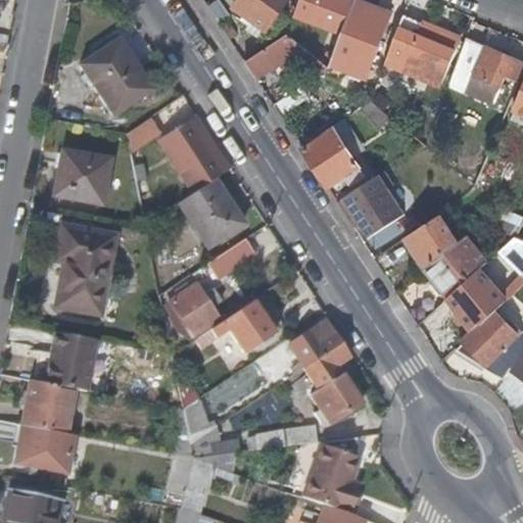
[(292,0),(240,0),(234,9),(269,35),(292,0)]
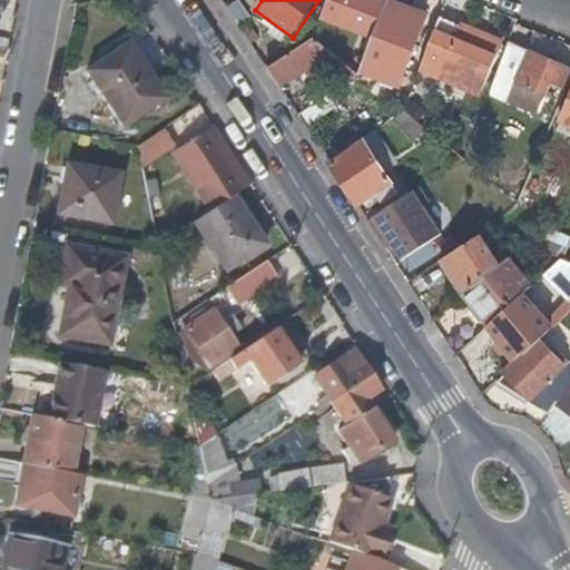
[(347,0),(340,0),(335,11),(343,15),(347,0)]
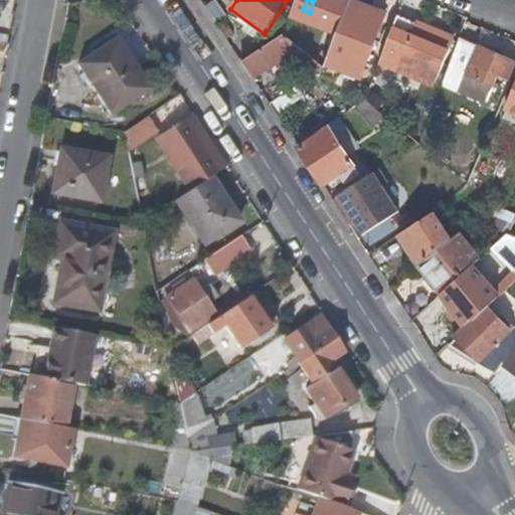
[(350,0),(314,0),(310,13),(305,23),(337,36),(351,0),(350,0)]
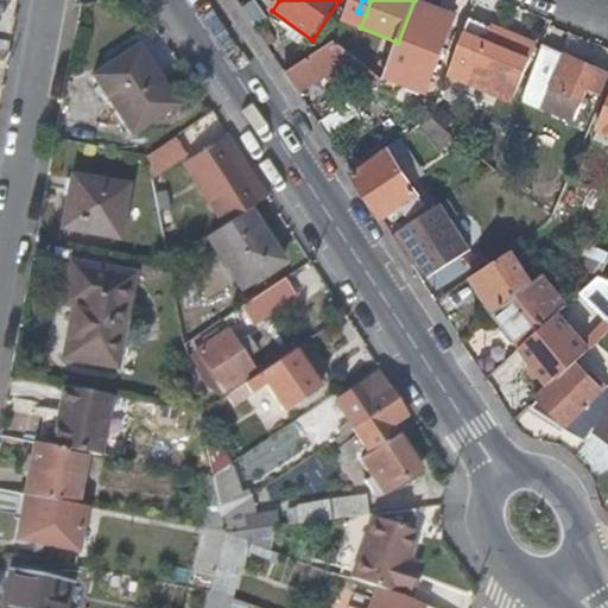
[(415,0),(398,43),(384,81),(405,88),(426,96),(457,17),(415,0)]
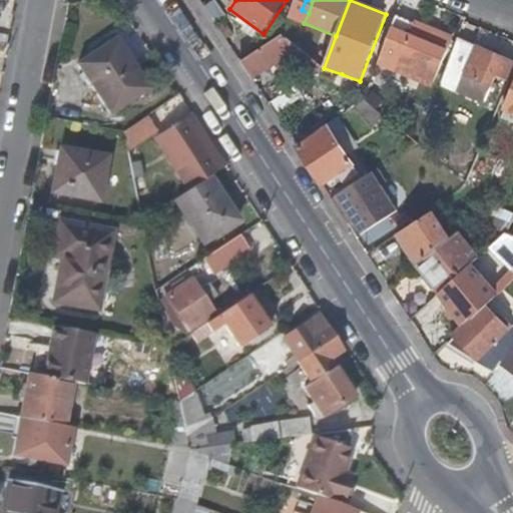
[(411,23),(397,18),(387,43),(400,48),(411,23)]
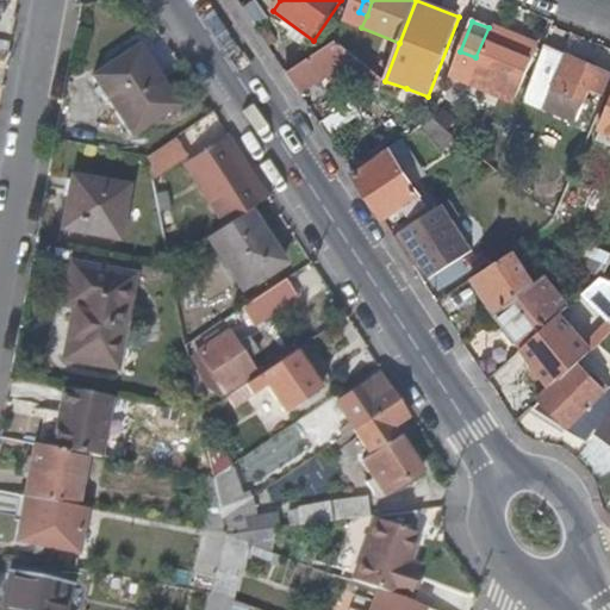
[(540,47),(495,27),(470,86),(516,104),(540,47)]
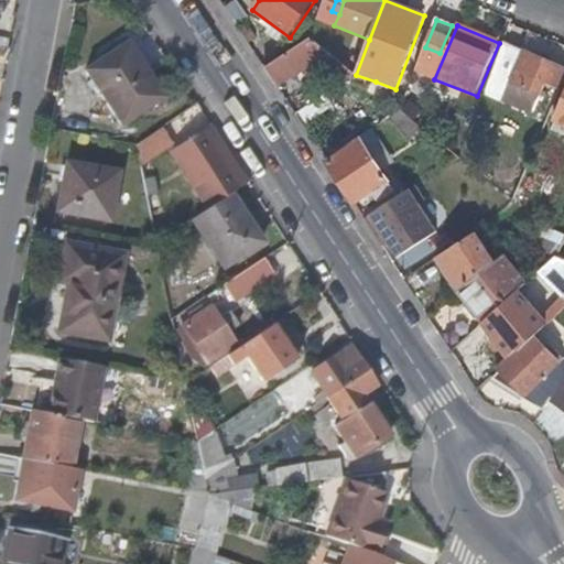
[(356,75),(310,39),(264,68),(278,88),(310,67),(317,63),(326,74),(336,87),(347,80),(356,75)]
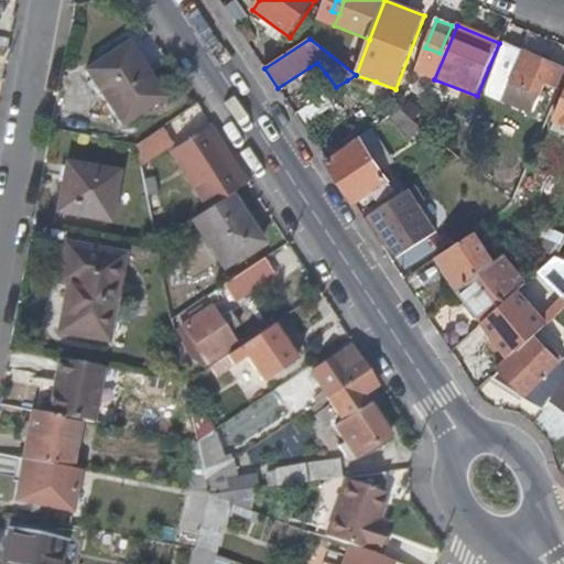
[(128,42),(84,72),(120,128),(165,98),(128,42)]
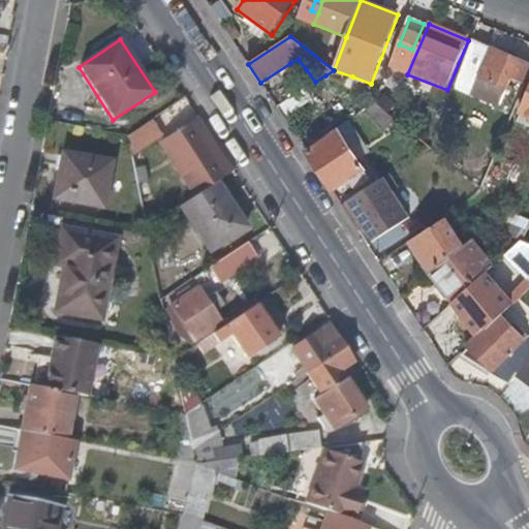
[(491,49),(472,40),(459,75),(476,84),(491,49)]
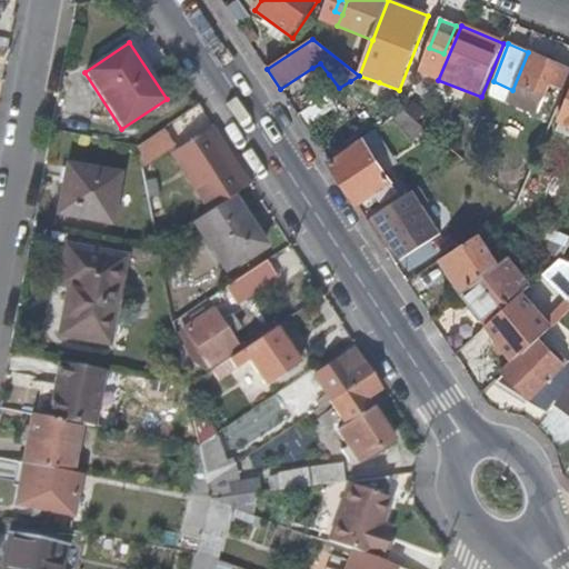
[(568,73),(568,70),(528,52),(512,90),(507,101),(536,113),(550,85),(562,89),(568,73)]
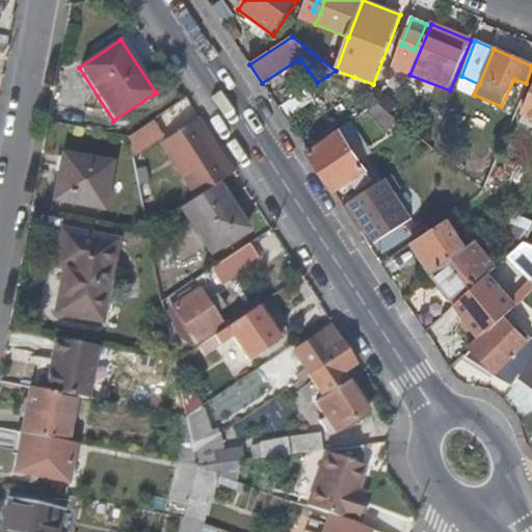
[(299,59),(292,63),(300,76),(308,70),(299,59)]
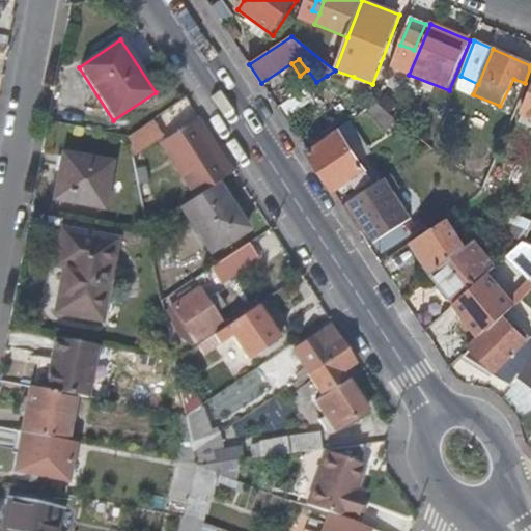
[(335,71),(327,76),(344,84),(354,77),(335,71)]
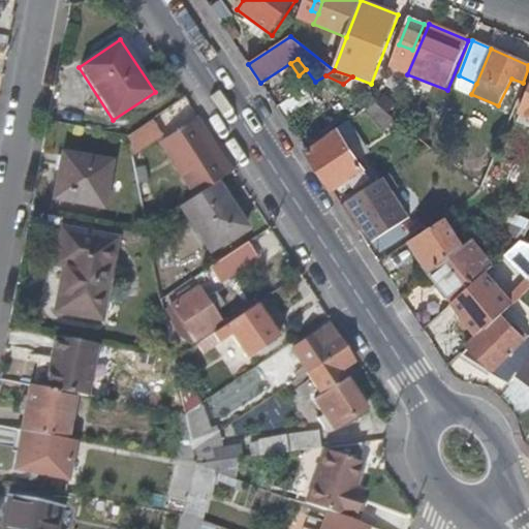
[(375,103),(365,112),(386,131),(397,121),(375,103)]
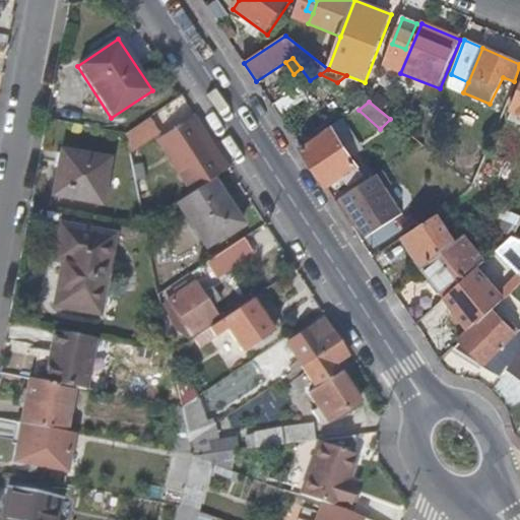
[(156,131),(149,120),(125,135),(133,146),(156,131)]
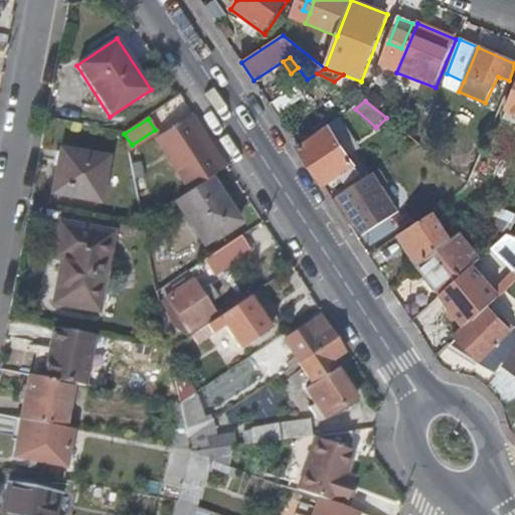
[(190,120),(156,141),(190,192),(211,179),(223,171),(208,151),(213,148),(204,134),(201,136),(190,120)]
